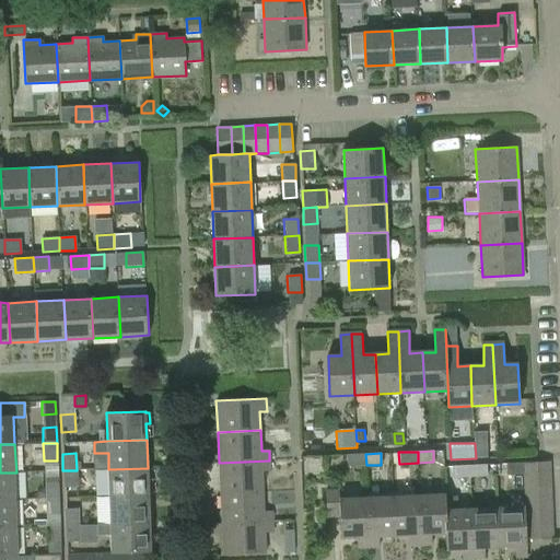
[(347,466),(366,465),(365,454),(346,454),(347,466)]
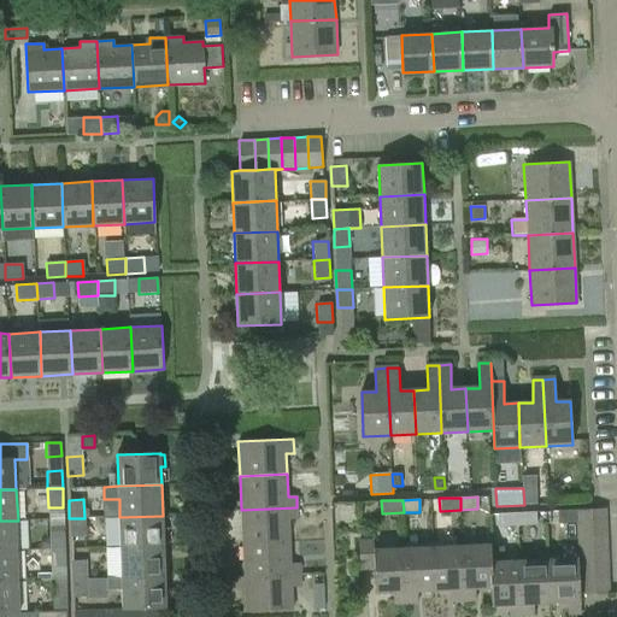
[(297,507),(241,510),(242,544),(291,542),(289,521),(297,519),(297,507)]
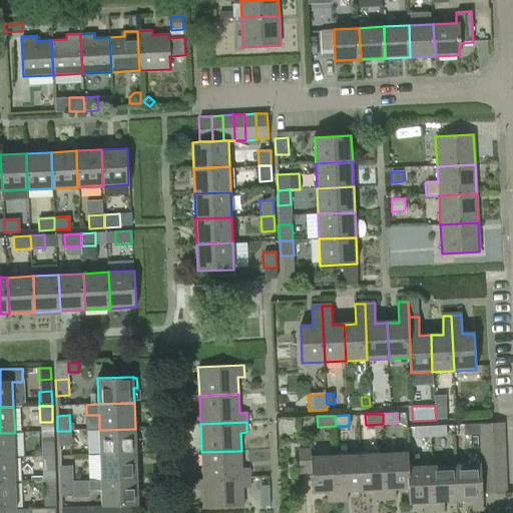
[(504,423),(465,425),(465,436),(481,435),(481,436),(505,435),(504,423)]
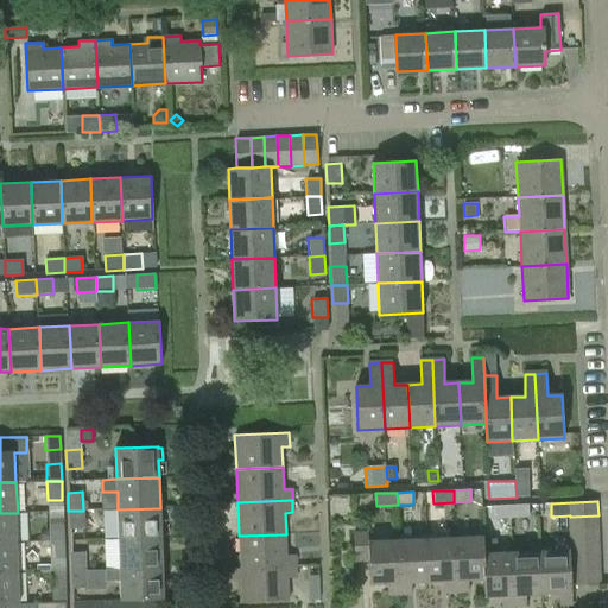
[(512,505),(512,518),(529,517),(527,504),(512,505)]
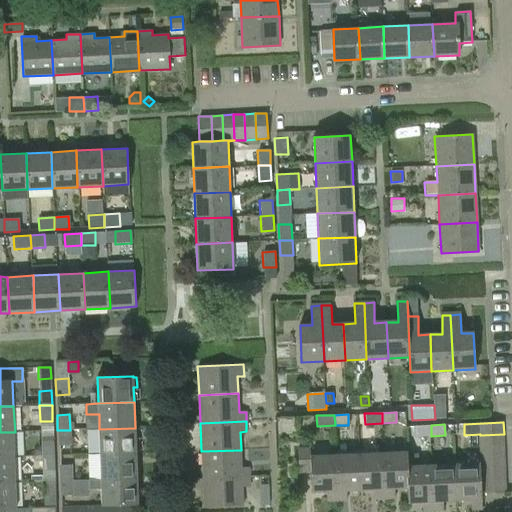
[(413,437),(431,436),(431,425),(413,426),(413,437)]
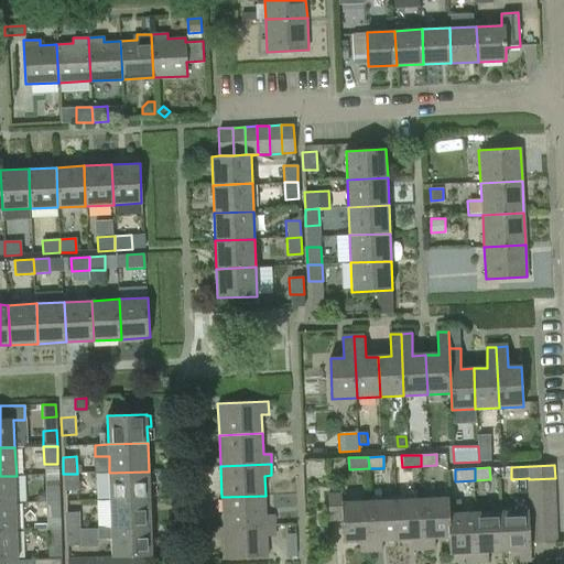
[(110,500),(150,499),(149,472),(109,473),(110,500)]
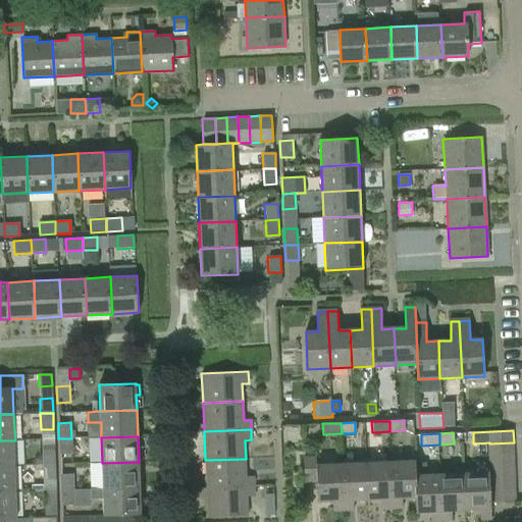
[(72,454),(71,438),(58,438),(59,454),(72,454)]
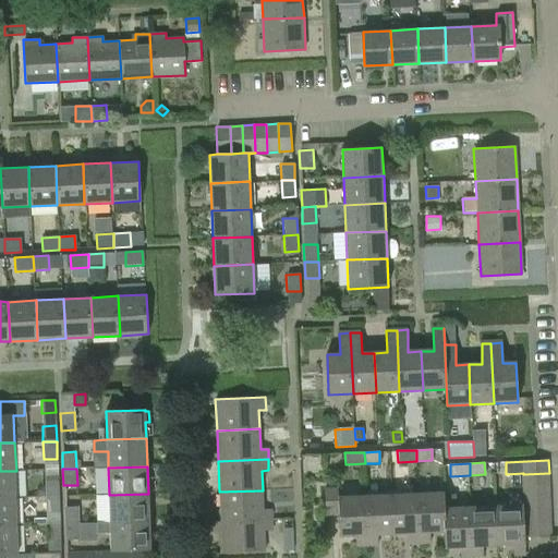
[(0,498),(17,498),(16,471),(0,471),(0,498)]
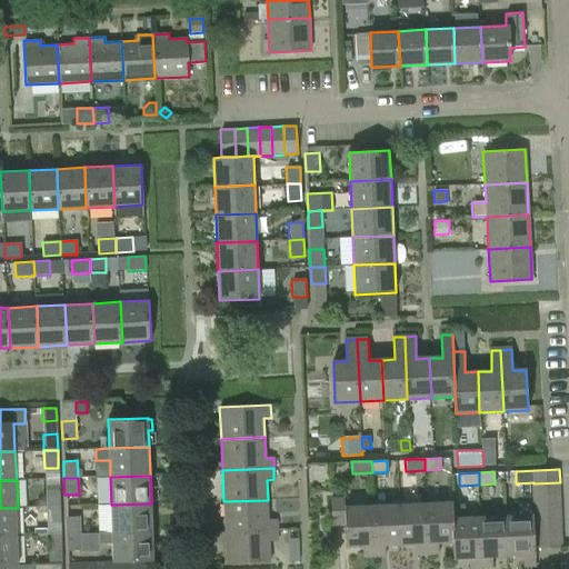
[(560,482),(533,483),(533,496),(560,495),(560,482)]
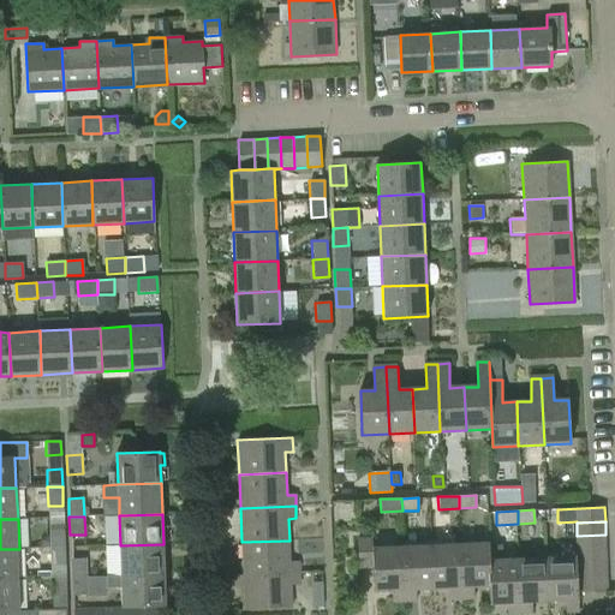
[(49,548),(65,548),(64,529),(48,530),(49,548)]
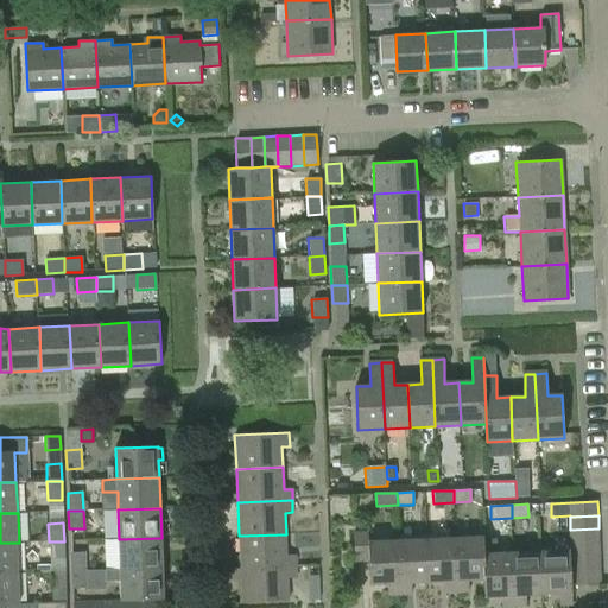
[(599,529),(570,530),(571,544),(600,544),(599,529)]
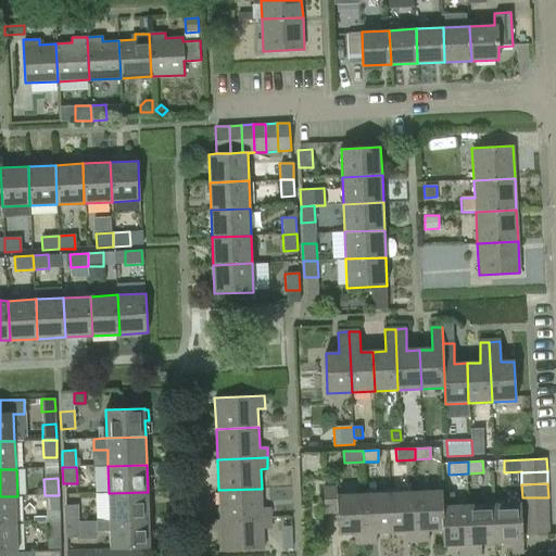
[(356,544),(366,544),(365,495),(337,496),(337,488),(324,488),(325,515),(337,514),(338,534),(355,533),(356,544)]
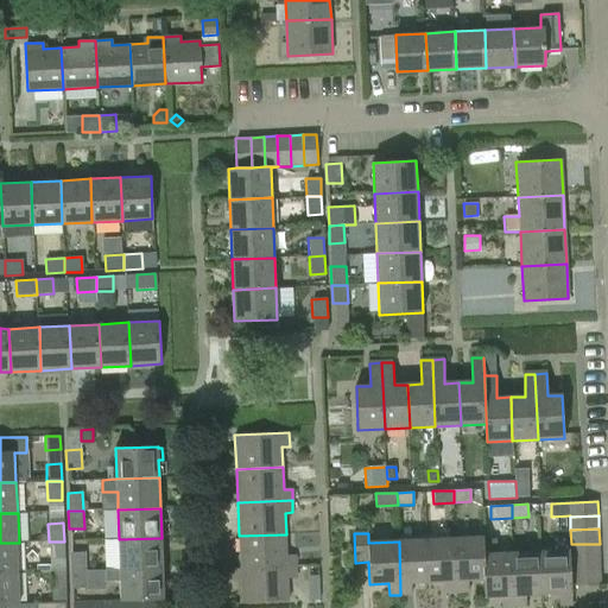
[(286,534),(239,536),(240,569),(295,567),(295,557),(286,557),(286,534)]
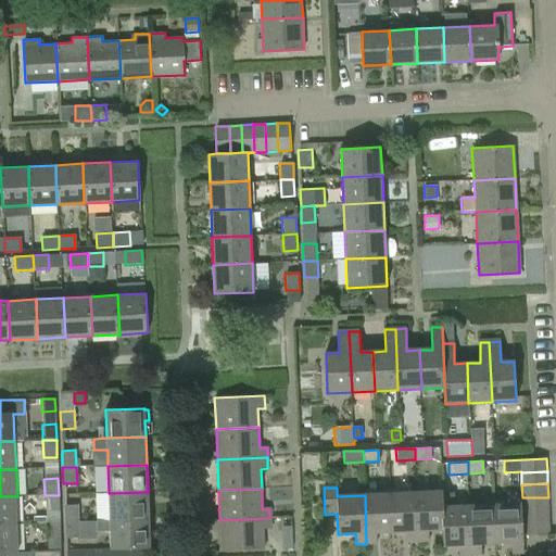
[(96,521),(149,520),(148,492),(109,493),(110,520),(96,521)]
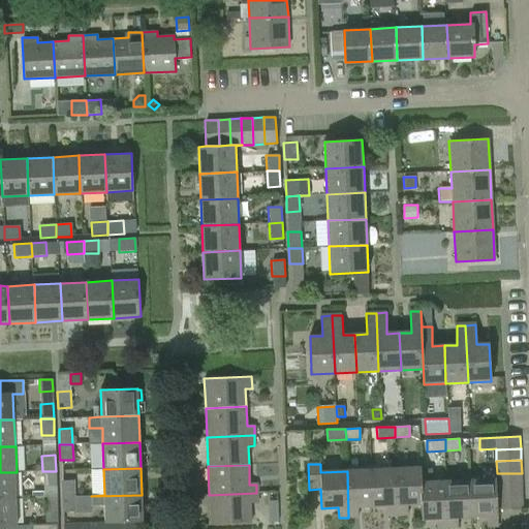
[(396,469),(398,515),(408,515),(408,504),(422,504),(421,483),(422,483),(422,468),(396,469)]
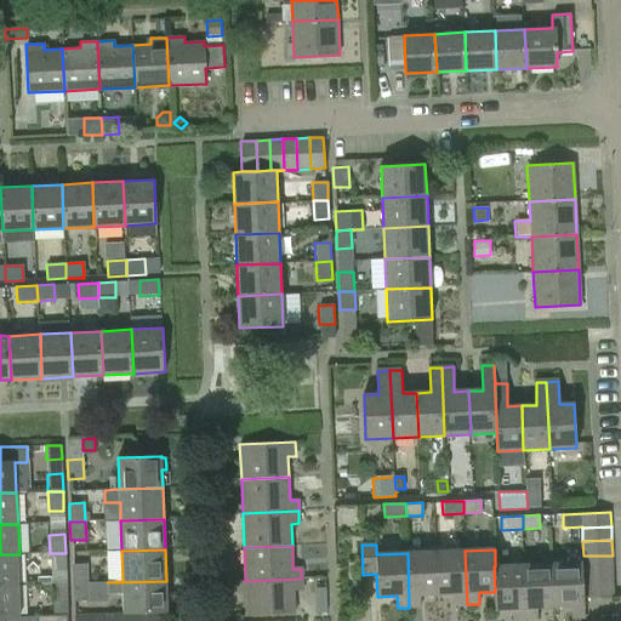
[(437,552),(438,594),(455,593),(455,605),(467,604),(465,551),(437,552)]
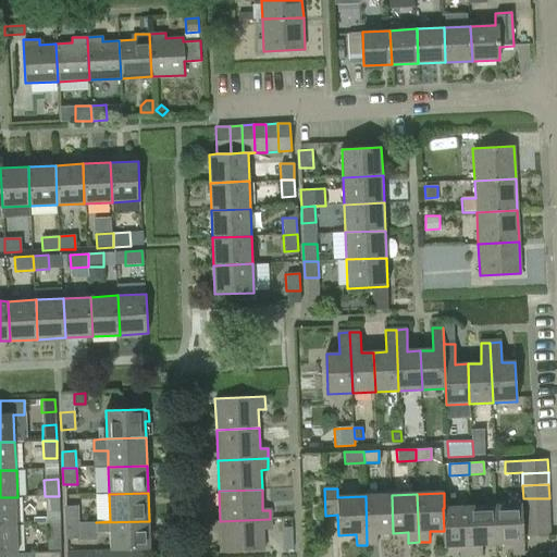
[(366,496),(367,545),(378,544),(378,533),(393,533),(392,495),(366,496)]
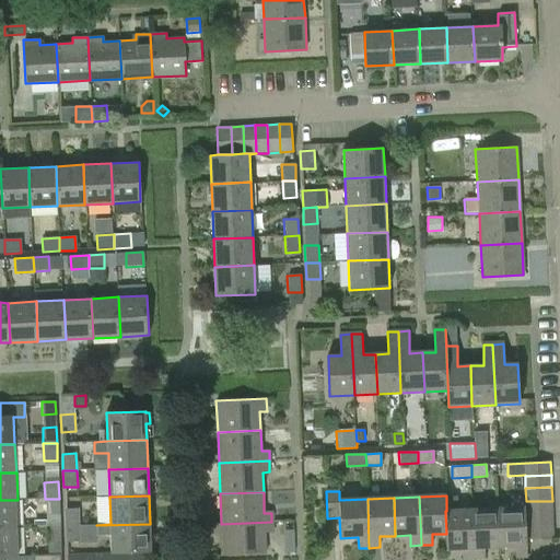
[(46,526),(60,526),(59,499),(45,499),(35,500),(36,516),(46,515),(46,526)]
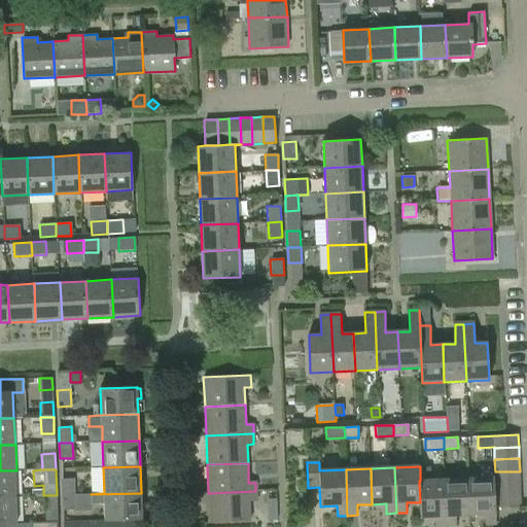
[(0,496),(18,496),(16,470),(0,470),(0,496)]
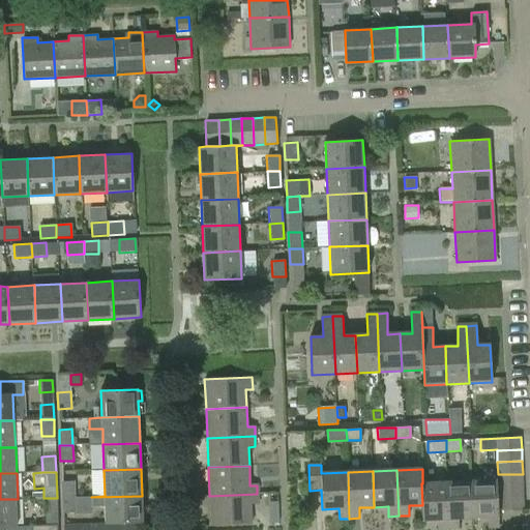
[(523,474),(498,474),(498,479),(498,487),(523,486),(523,474)]
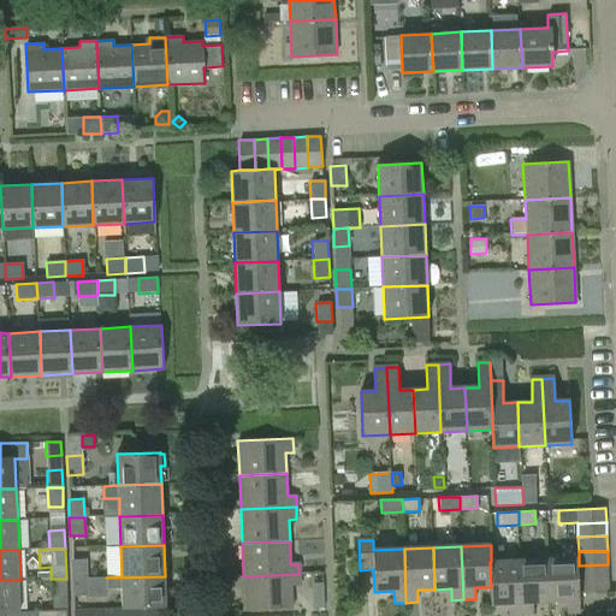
[(579,557),(550,558),(551,602),(568,602),(568,614),(581,612),(581,593),(580,580),(579,566),(579,557)]
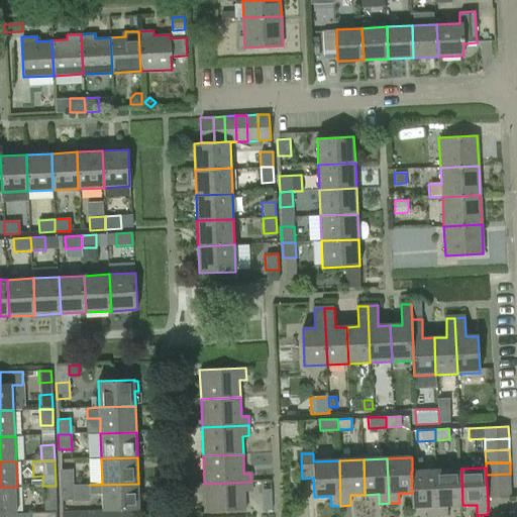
[(437,470),(439,516),(449,516),(449,506),(462,505),(461,469),(437,470)]
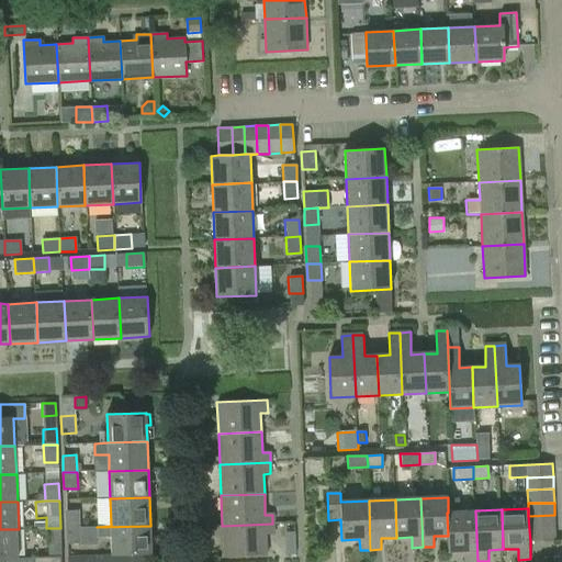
[(65,528),(79,527),(78,510),(65,510),(65,528)]
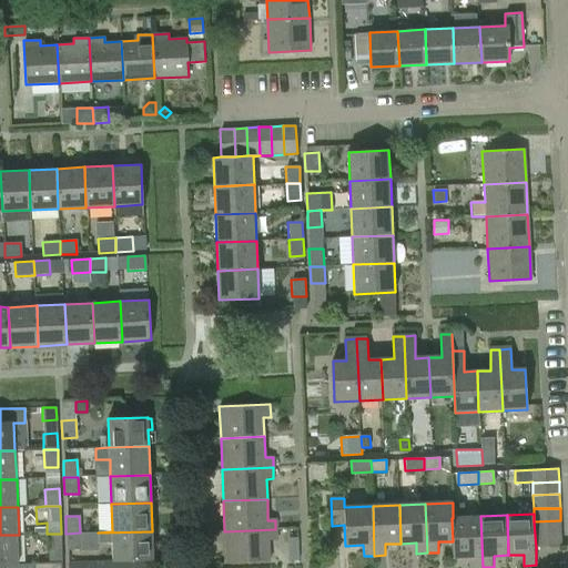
[(453,541),(453,557),(470,557),(470,567),(483,567),(480,516),(453,518),(452,518),(453,541)]
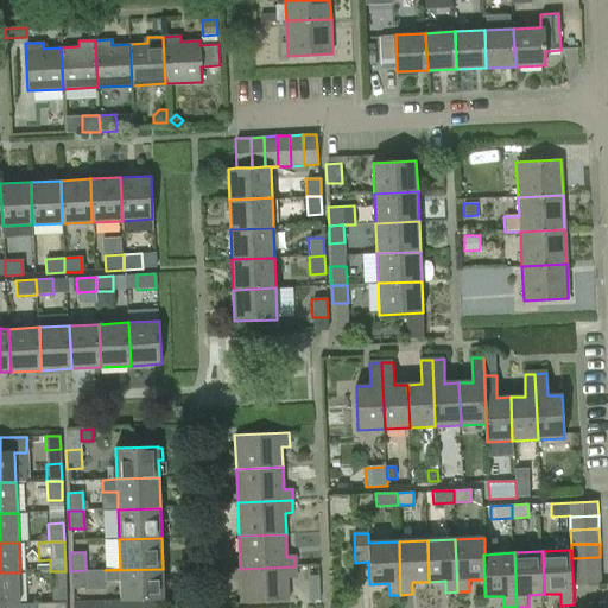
[(600,557),(571,558),(572,572),(601,570),(600,557)]
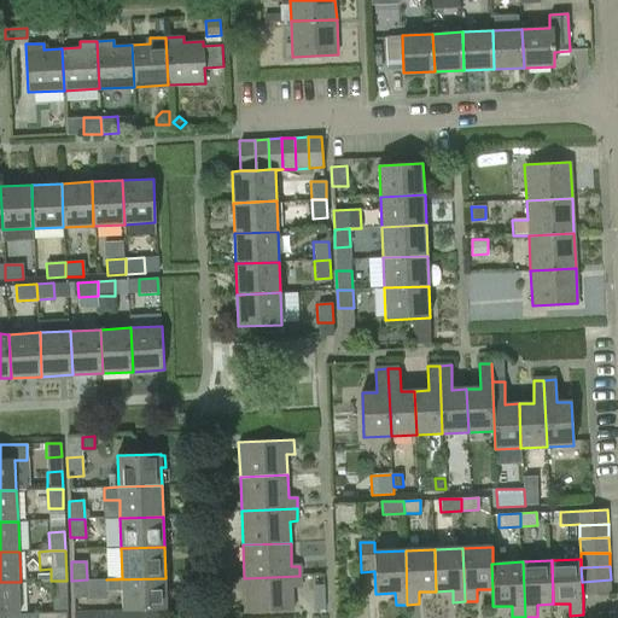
[(301,589),(299,576),(244,578),(246,613),(293,612),(292,589),(301,589)]
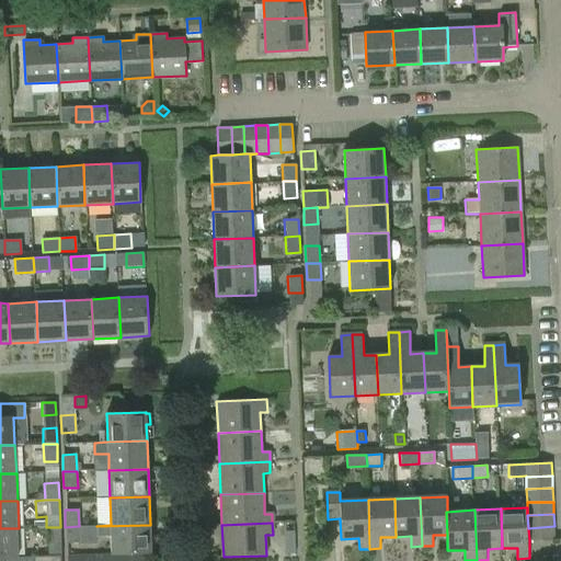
[(112,553),(116,553),(130,553),(141,553),(151,552),(150,525),(96,526),(96,536),(111,536),(112,553)]
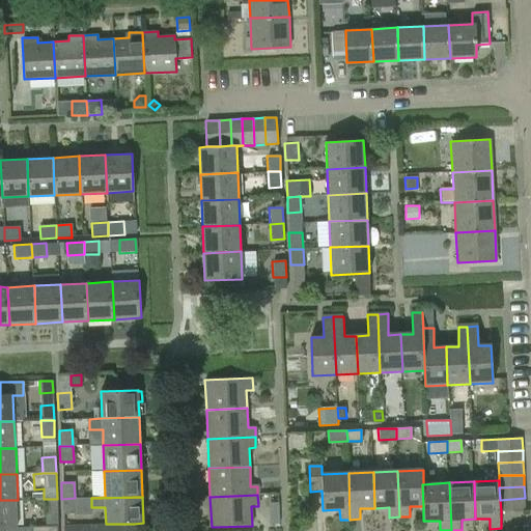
[(75,513),(75,498),(61,499),(62,514),(75,513)]
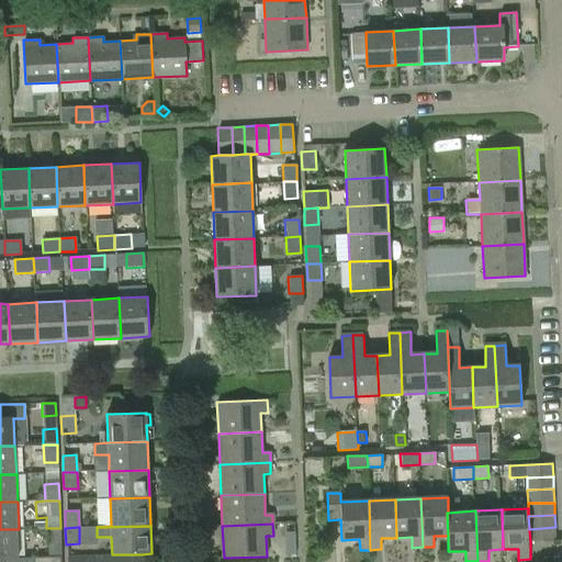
[(555,527),(529,529),(530,541),(555,540),(555,527)]
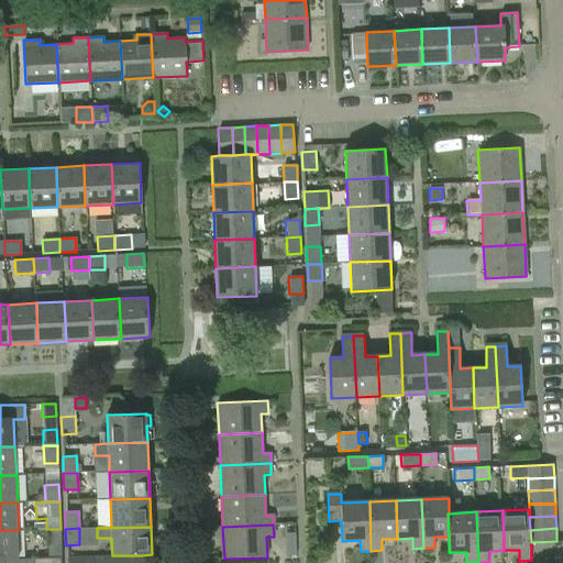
[(61,529),(46,529),(47,547),(61,545),(61,529)]
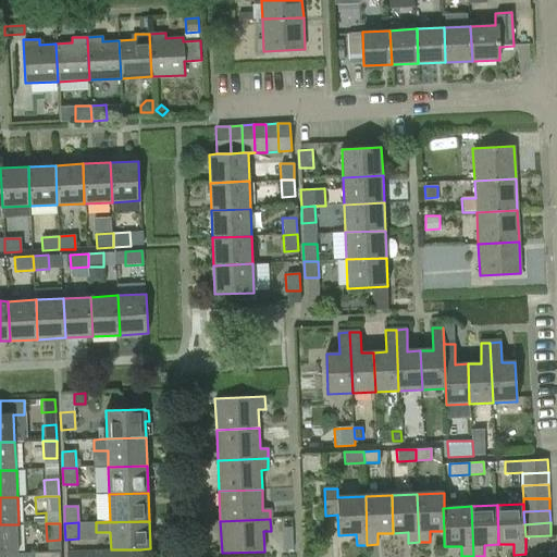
[(33,556),(34,553),(20,553),(19,524),(0,524),(0,553),(7,553),(7,556),(33,556)]
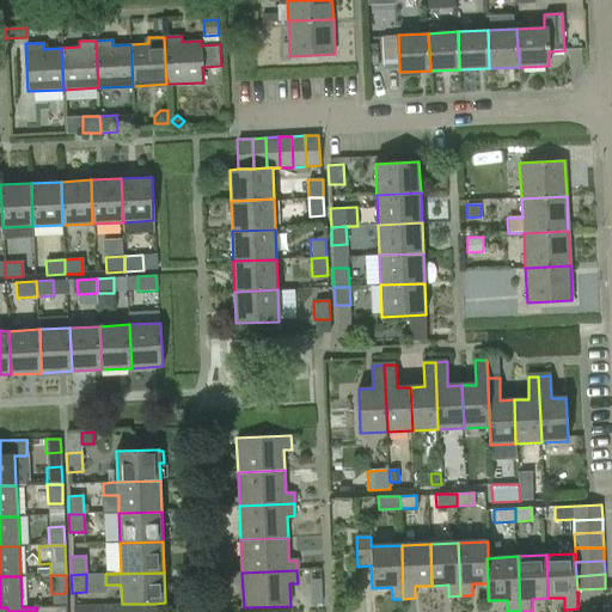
[(322,587),(312,588),(312,605),(322,604),(322,587)]
